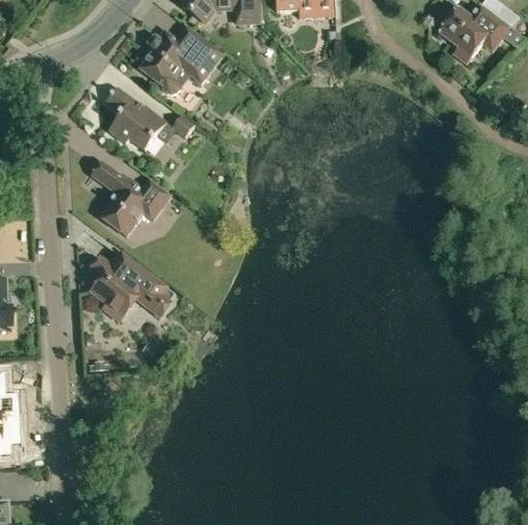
[(182,0),(178,3),(201,20),(210,7),(215,10),(236,9),(237,24),(262,23),(261,0),(182,0)]
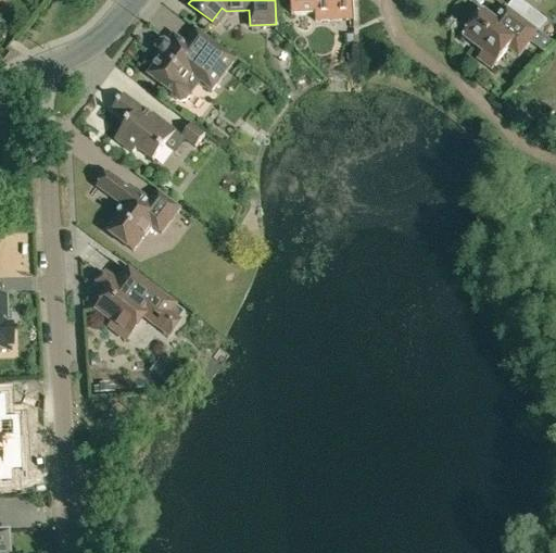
[(290,0),(291,12),(315,11),(316,20),(354,17),(353,0),(290,0)]
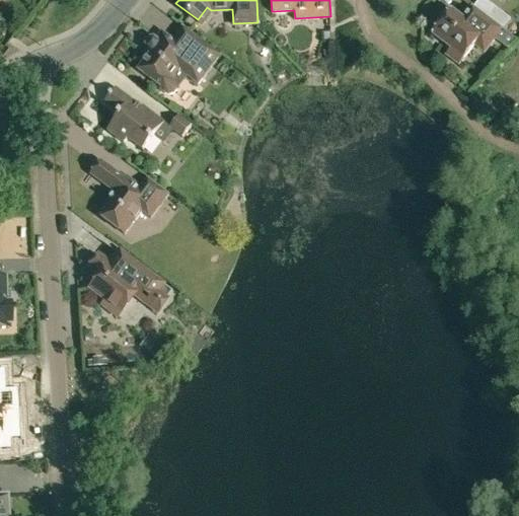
[(476,0),(473,4),(502,26),(510,17),(487,0),(476,0)]
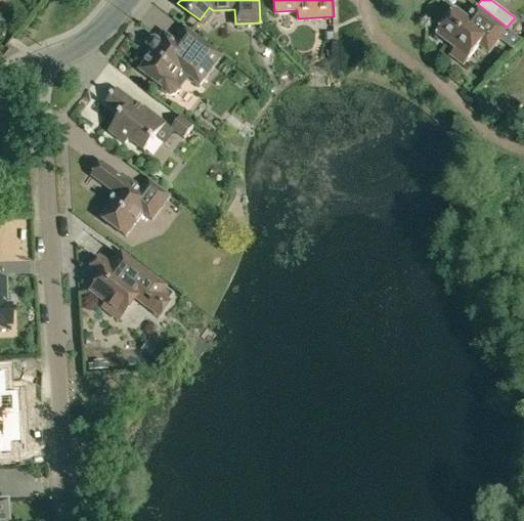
[(437,33),(455,47),(450,54),(464,64),(479,43),(489,51),(500,36),(514,46),(514,47),(515,48),(522,38),(507,27),(478,4),(477,4),(468,16),(455,8),(446,19),(444,19),(440,25),(441,28),(437,33)]
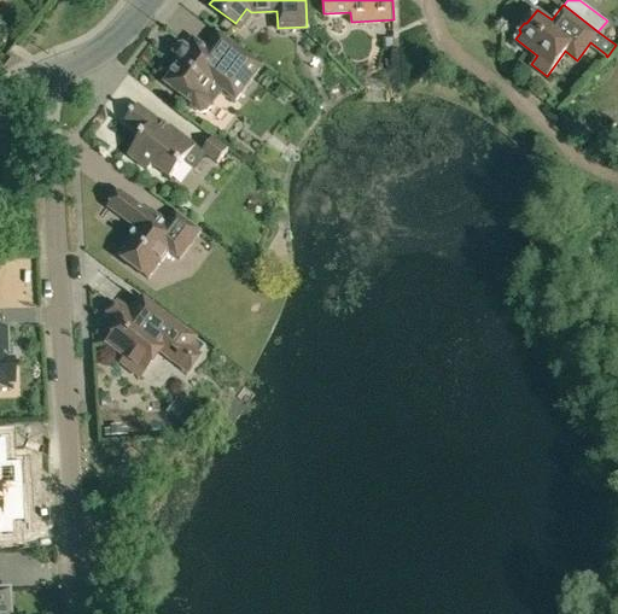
[(165,82),(192,103),(191,105),(196,109),(208,109),(222,88),(237,98),(262,64),(263,63),(217,28),(205,45),(194,36),(193,35),(192,36),(192,37),(186,45),(184,44),(179,44),(174,51),(175,56),(181,60),(165,80),(164,81),(165,82)]
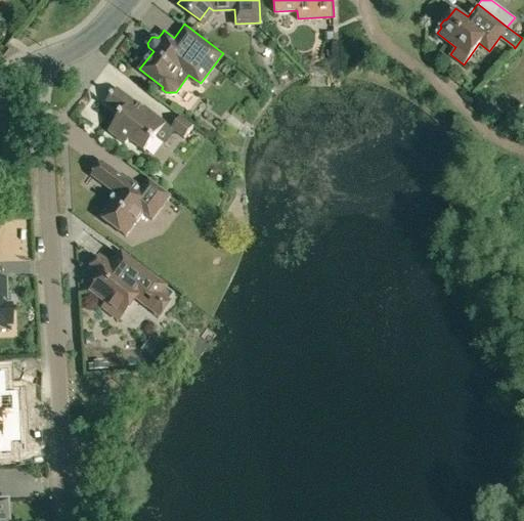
[(137,103),(117,87),(105,101),(122,113),(108,130),(125,143),(129,138),(144,150),(156,135),(166,122),(144,104),(142,107),(138,104),(139,103),(138,102),(137,103)]
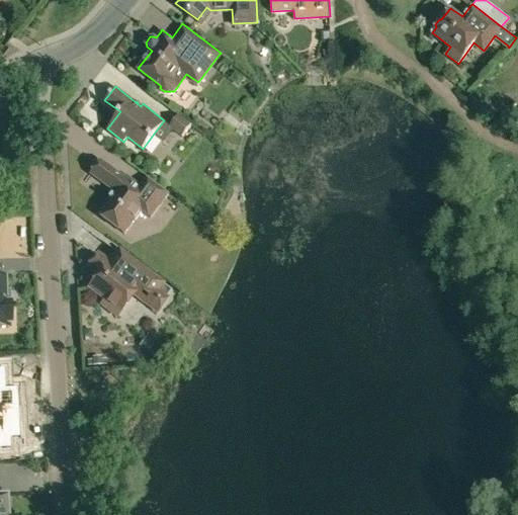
[(170,125),(173,127),(182,135),(191,123),(178,113),(170,124),(170,125)]
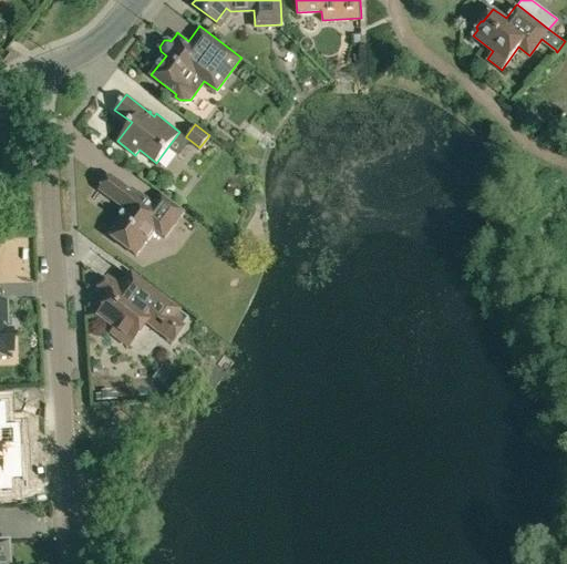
[(151,204),(111,175),(100,190),(126,208),(109,233),(137,254),(156,229),(165,236),(185,209),(161,192),(151,204)]
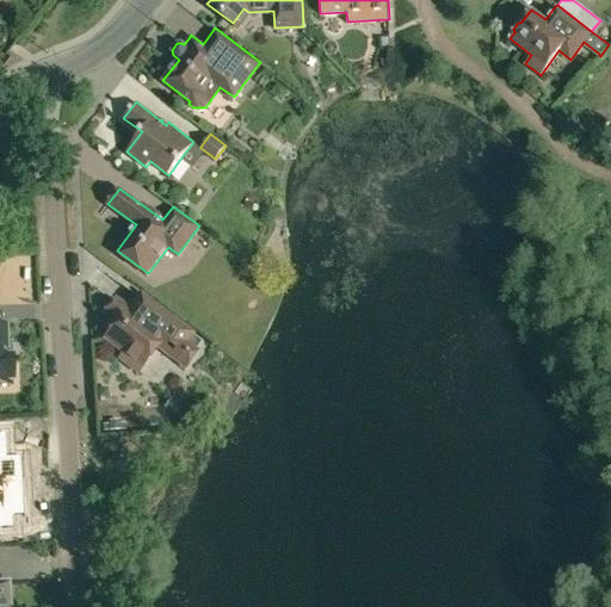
[(137,372),(147,358),(158,345),(185,365),(197,348),(185,340),(192,332),(141,292),(128,309),(115,298),(104,313),(117,322),(106,336),(123,350),(117,357),(137,372)]
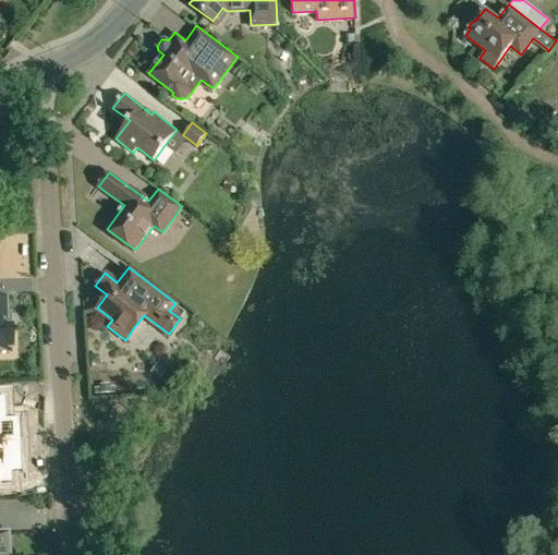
[(0,350),(10,351),(10,347),(12,347),(11,323),(7,324),(5,298),(0,297),(0,350)]
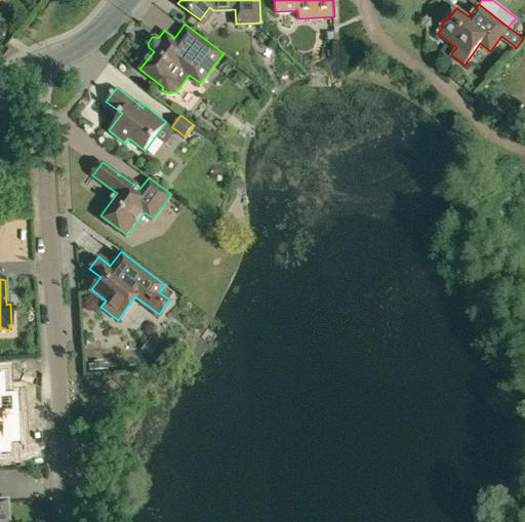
[(0,453),(11,453),(10,443),(21,442),(18,391),(5,391),(4,371),(0,370),(0,453)]
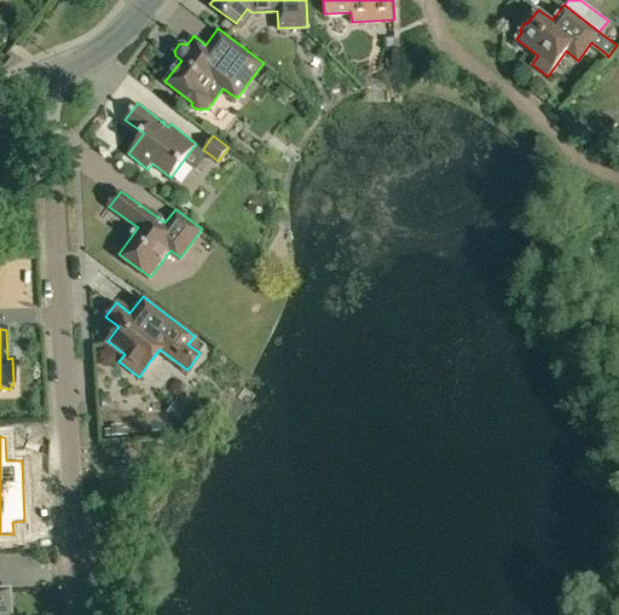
All buildings are outlined.
